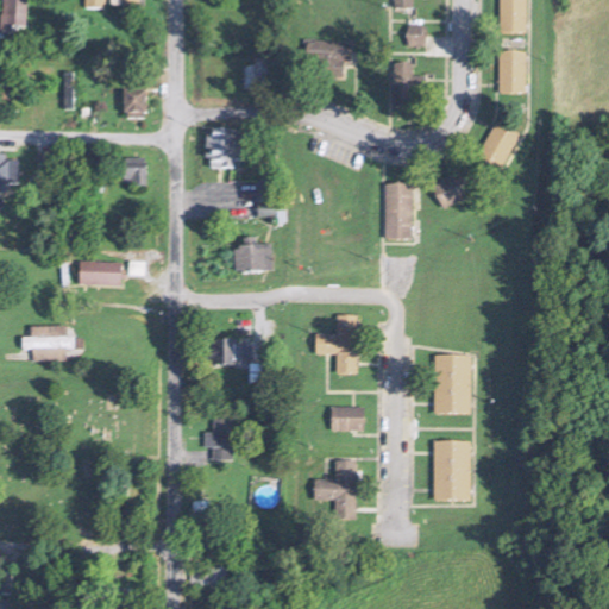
[(0,27),(2,0),(24,0),(24,24),(16,24),(14,30),(0,27)]
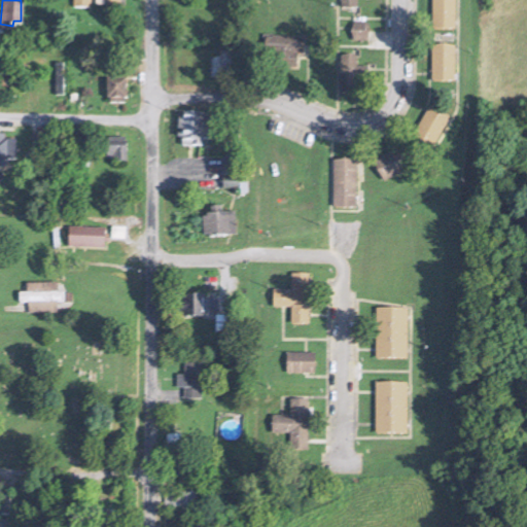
[(73,0),(74,9),(92,9),(91,0),(73,0)]
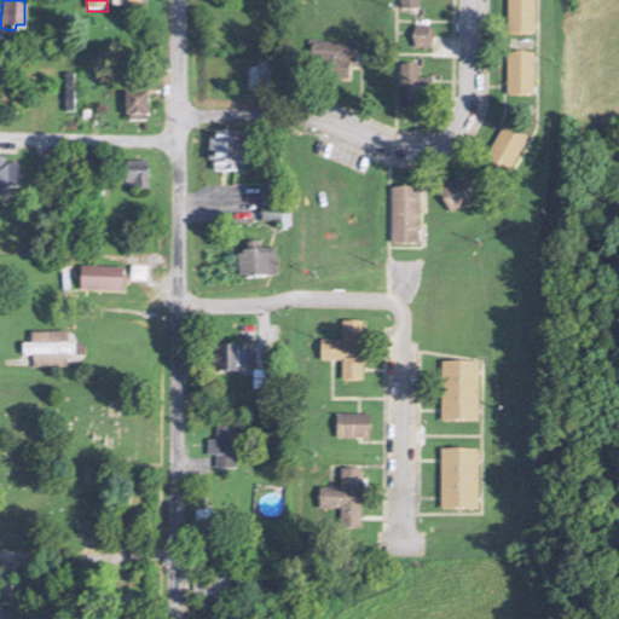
[(399,0),(400,11),(420,11),(418,0),(399,0)]
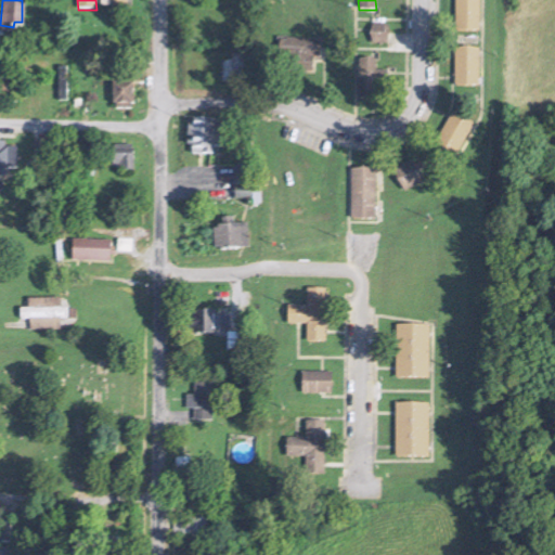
[(455,0),(455,33),(480,33),(479,0),(455,0)]
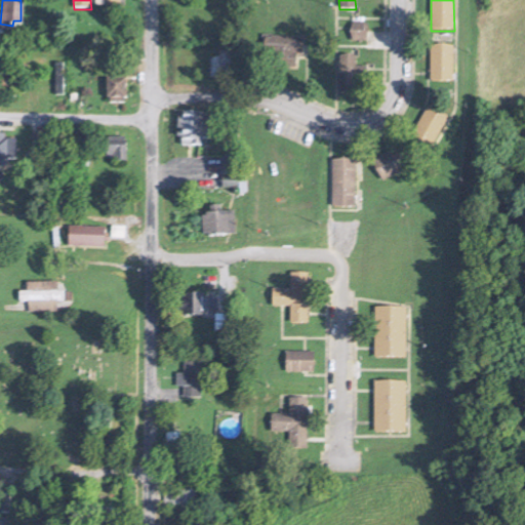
[(367,25),(351,25),(351,41),(367,41),(367,25)]
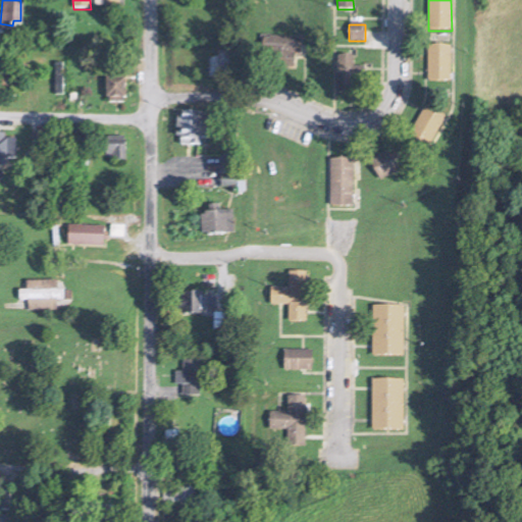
[(299,37),(265,37),(265,68),(299,68),(299,37)]
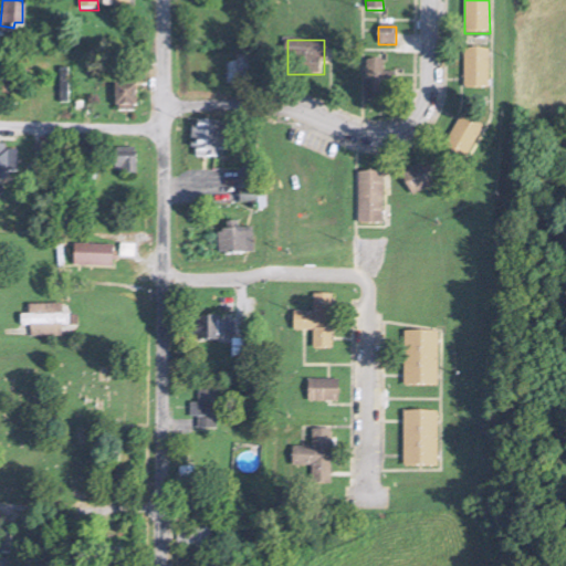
[(236,49),(244,49),(245,82),(224,80),(221,59),(231,58),(236,49)]
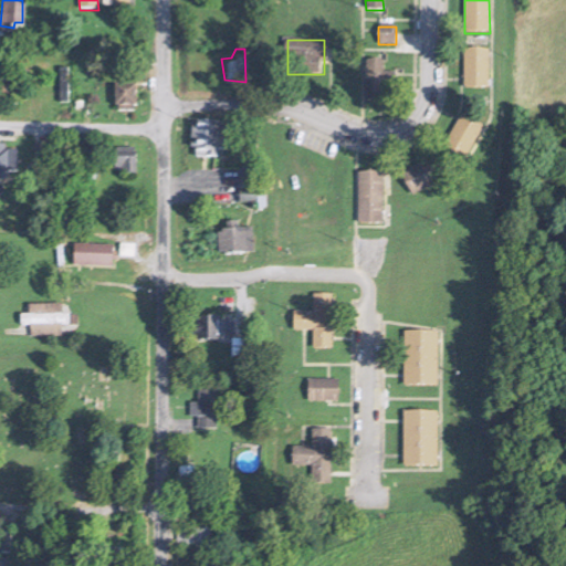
[(463,50),(463,88),(490,88),(490,50),(463,50)]
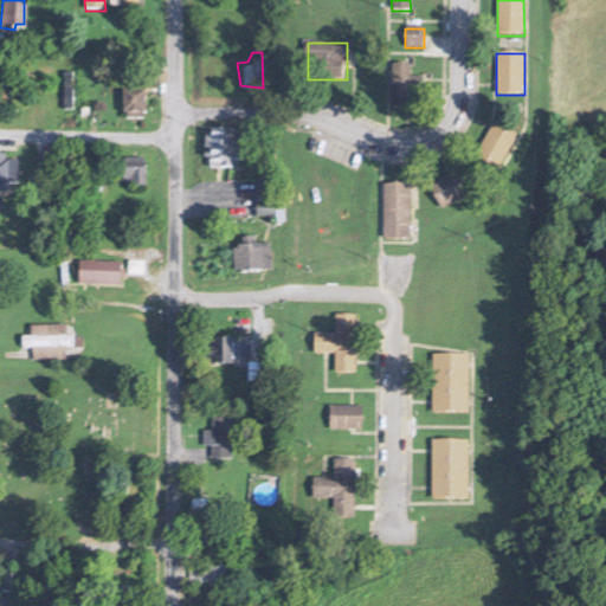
[(391,65),(391,111),(416,111),(416,65),(391,65)]
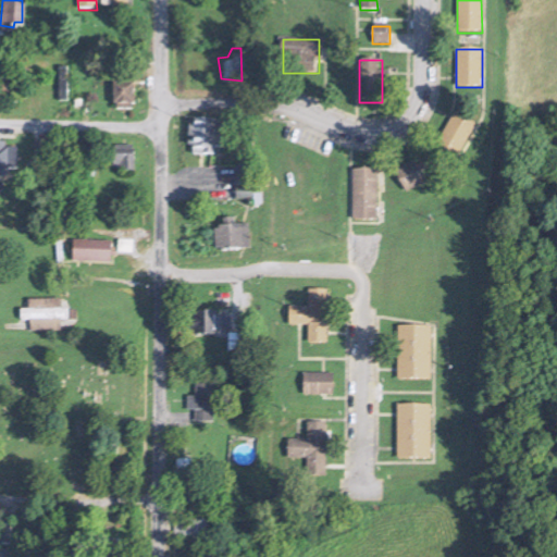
[(0,64),(13,65),(11,95),(0,94),(0,64)]
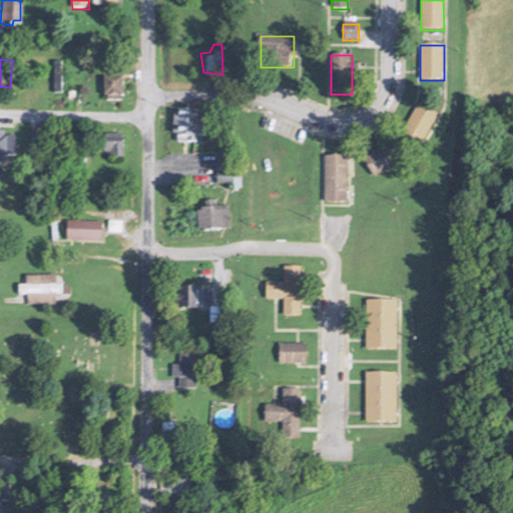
[(101,69),(123,69),(122,97),(101,98),(101,69)]
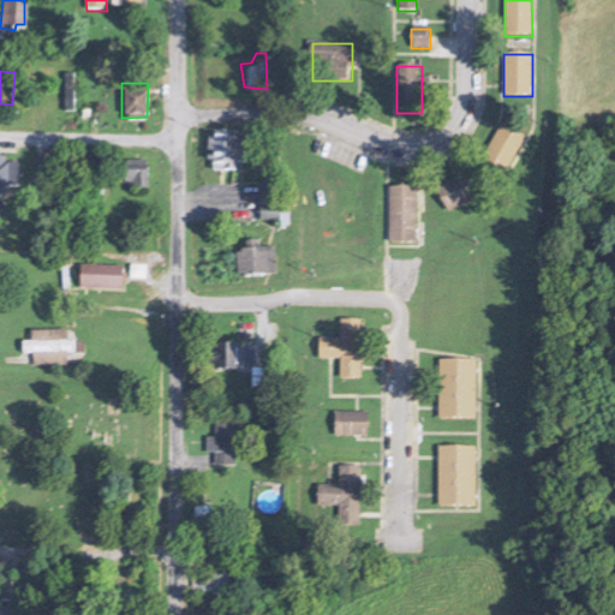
[(207,124),(243,126),(244,157),(244,167),(214,167),(212,156),(206,156),(207,124)]
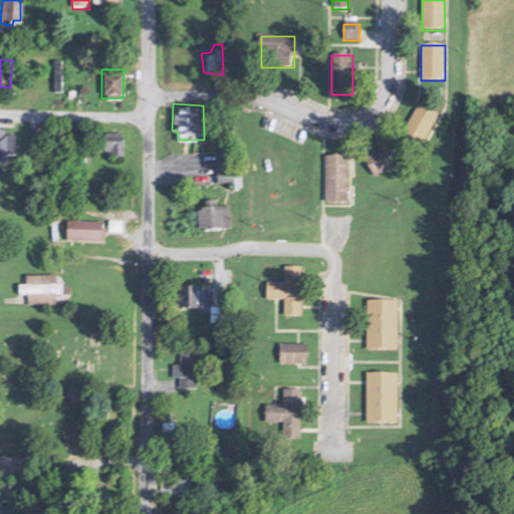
[(440,116),(421,104),(403,134),(422,146),(440,116)]
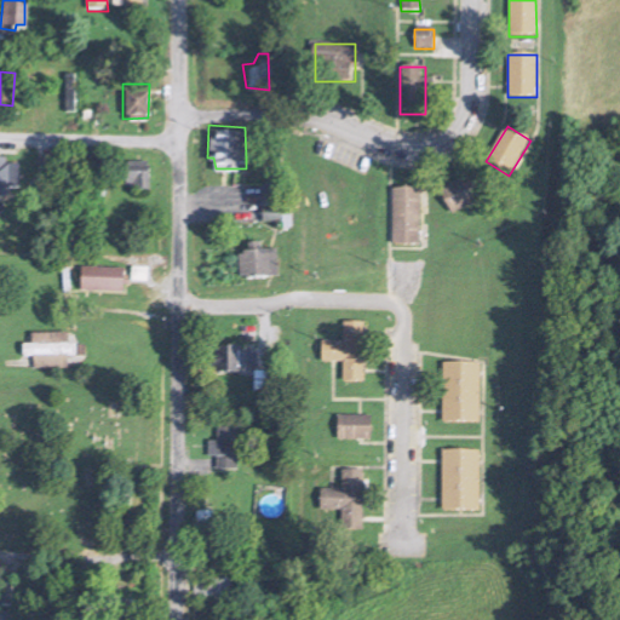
[(0,155),(9,155),(10,191),(0,191),(0,155)]
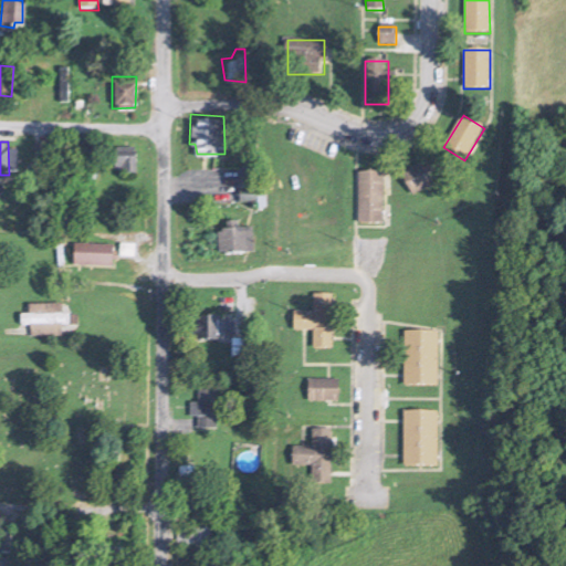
[(112,145),(133,144),(136,171),(119,173),(119,167),(114,166),(112,145)]
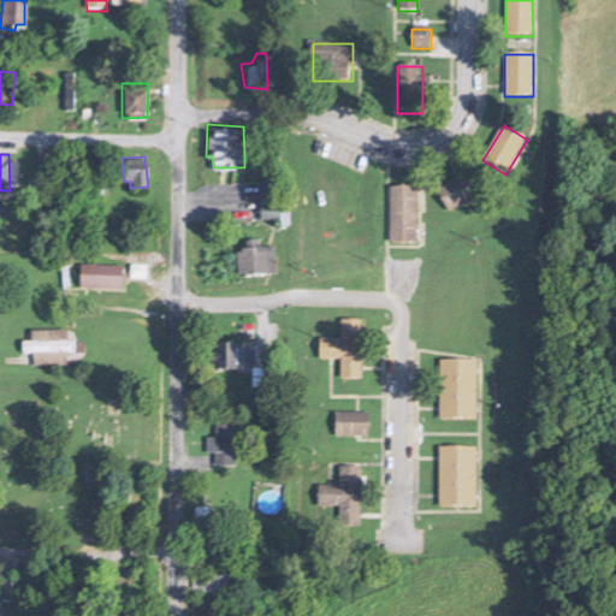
[(37,160),(37,189),(55,189),(55,160),(37,160)]
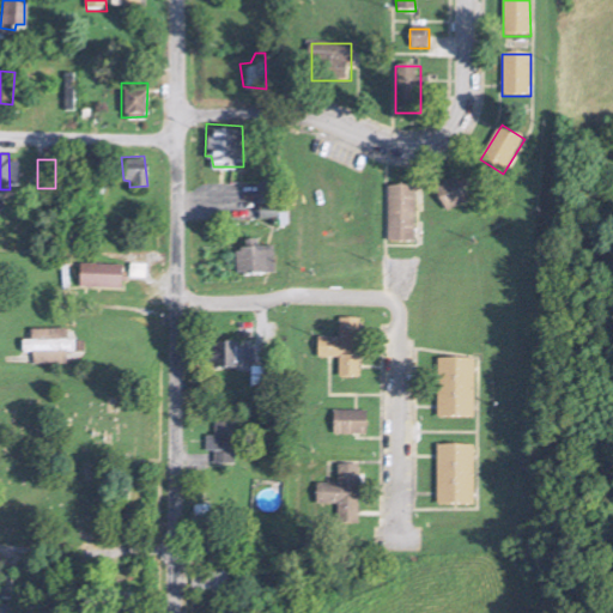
[(432,189),(445,213),(475,195),(462,173),(432,189)]
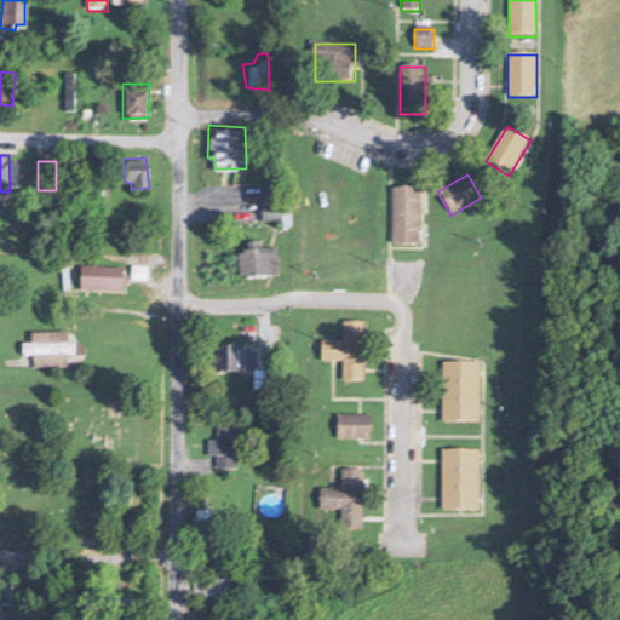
[(391,190),(391,247),(420,247),(420,190),(391,190)]
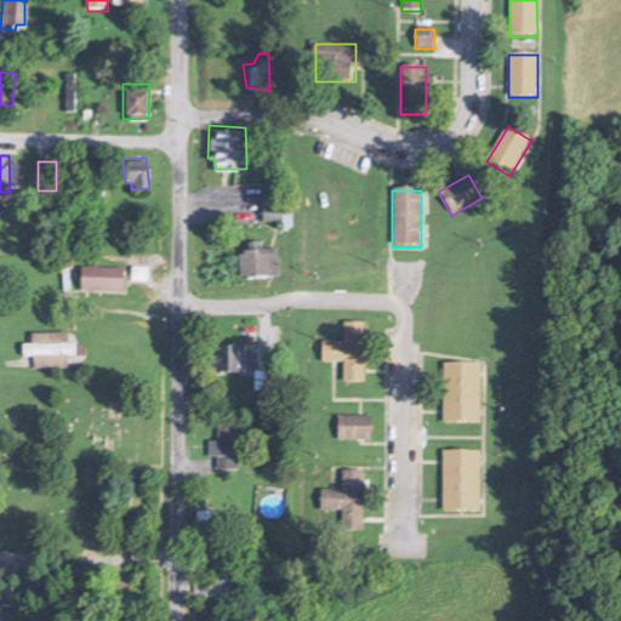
[(238,250),(240,272),(275,271),(274,249),(238,250)]
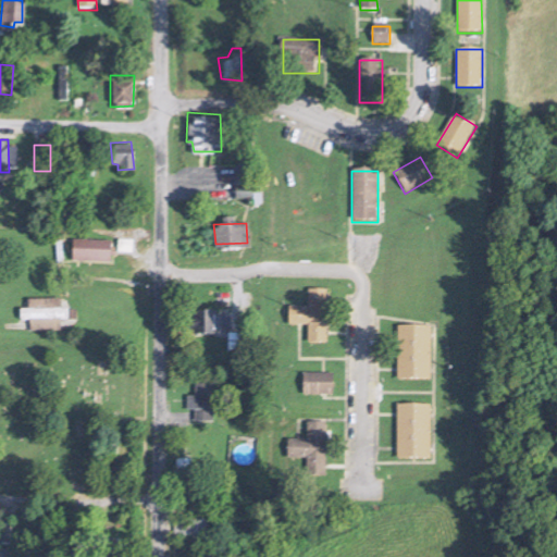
[(72,237),(109,237),(109,259),(73,259),(72,237)]
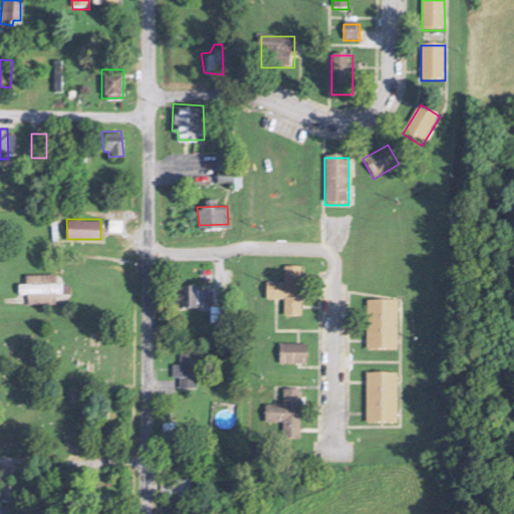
[(300,267),(284,267),(284,284),(266,284),(266,301),(284,301),(284,317),(300,317),(300,267)]
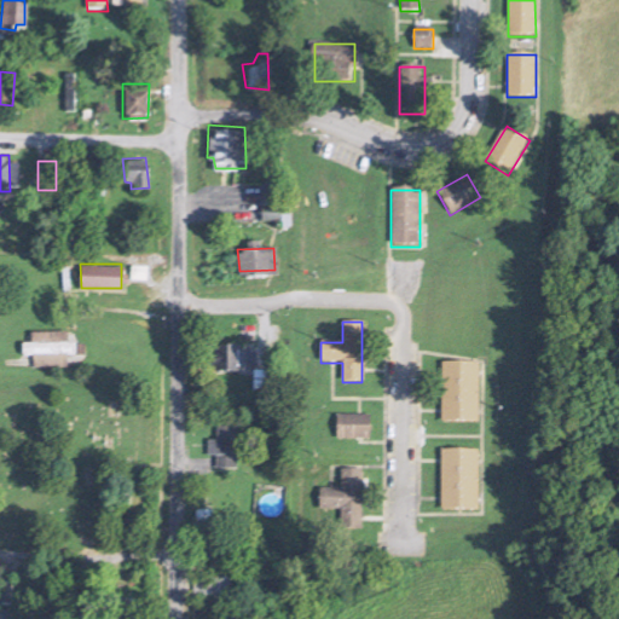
[(69,335),(30,335),(30,345),(22,345),(22,357),(82,357),(82,345),(69,345),(69,335)]
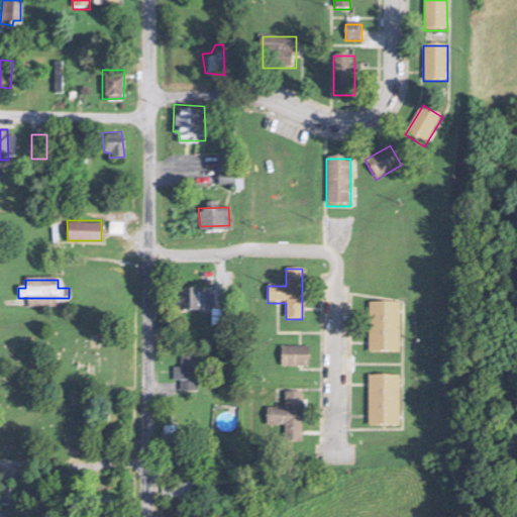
[(176,282),(206,283),(207,302),(201,302),(176,304),(176,282)]
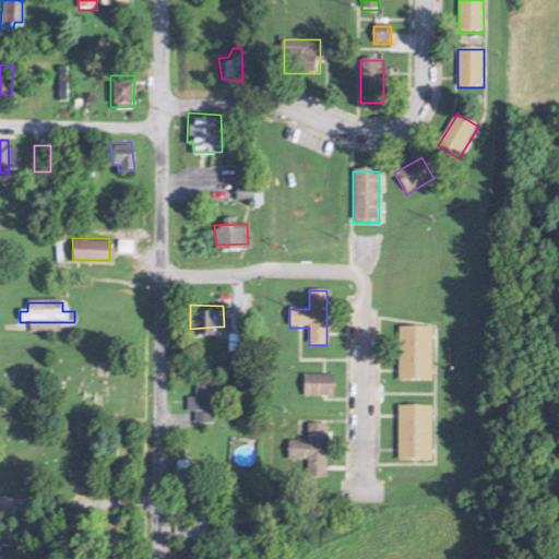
[(397,328),(397,382),(432,382),(432,328),(397,328)]
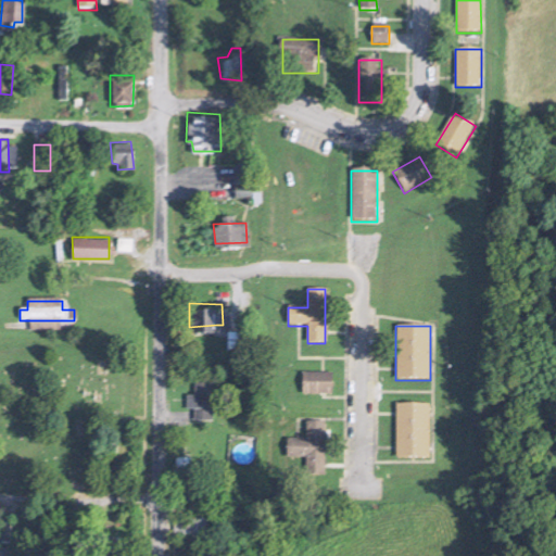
[(227,352),(253,352),(253,335),(227,335),(227,352)]
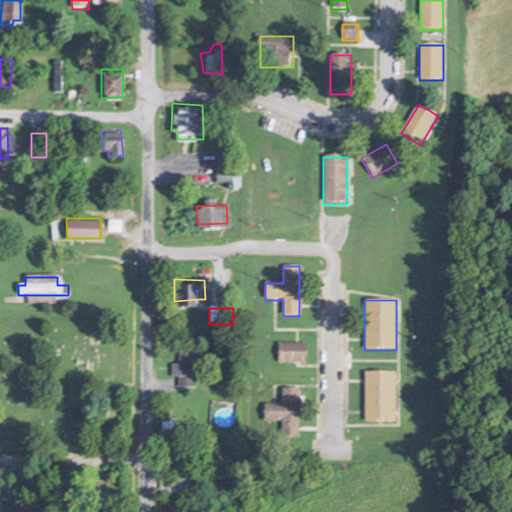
[(306,345),(278,344),(277,364),(306,364),(306,345)]
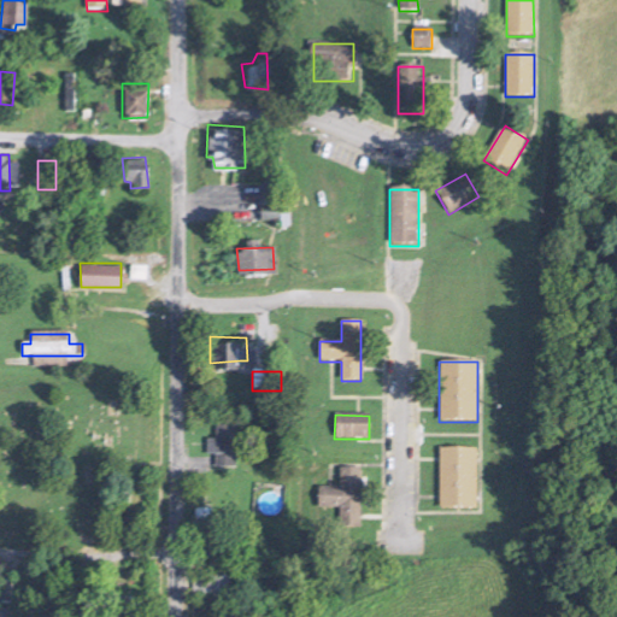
[(216,421),(241,422),(236,463),(215,460),(213,450),(205,448),(205,433),(215,434),(216,421)]
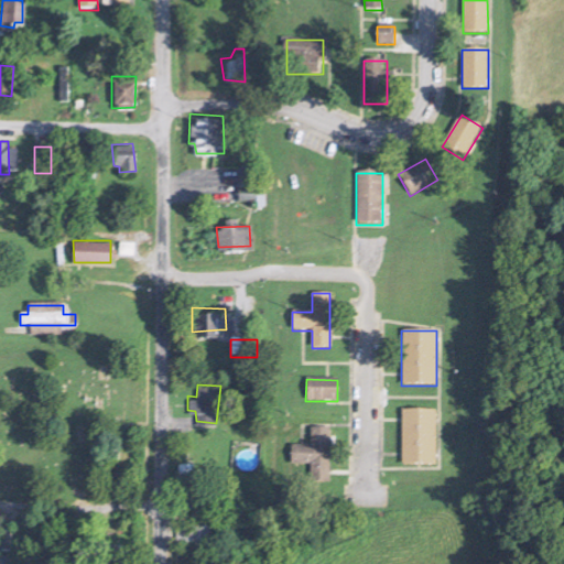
[(435,411),(401,411),(401,465),(435,465),(435,411)]
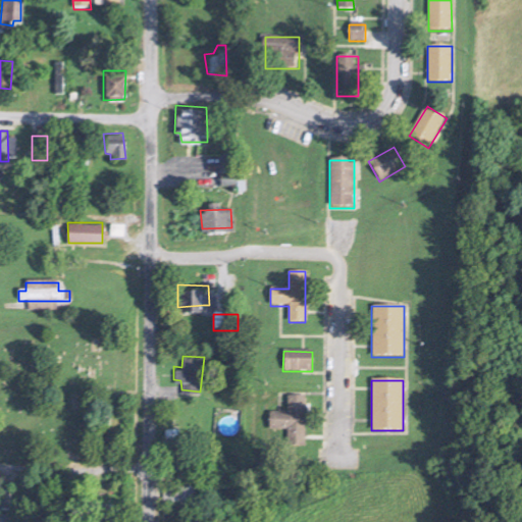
[(305,447),(305,397),(288,397),(288,414),(273,413),(273,431),(286,431),(286,447),(305,447)]
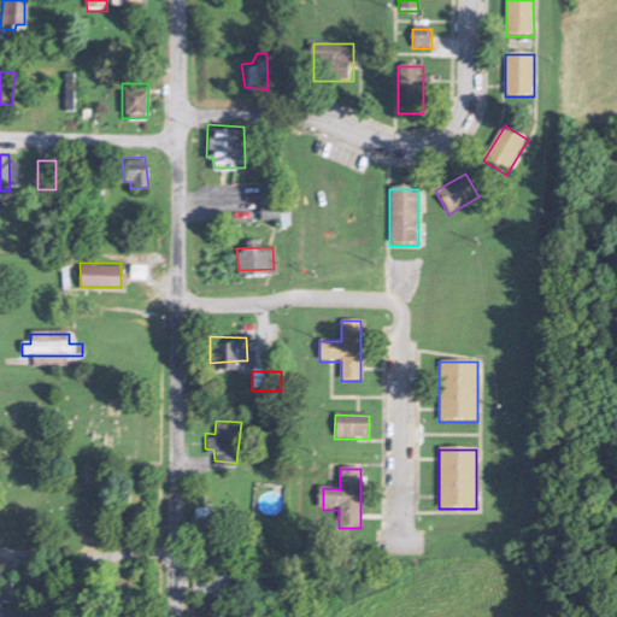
[(194,534),(216,534),(216,512),(194,512),(194,534)]
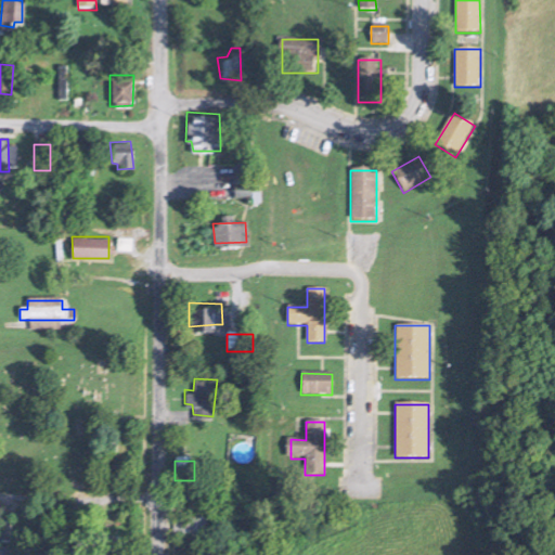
[(176,514),(208,514),(208,526),(201,526),(201,531),(181,532),(180,527),(175,528),(176,514)]
